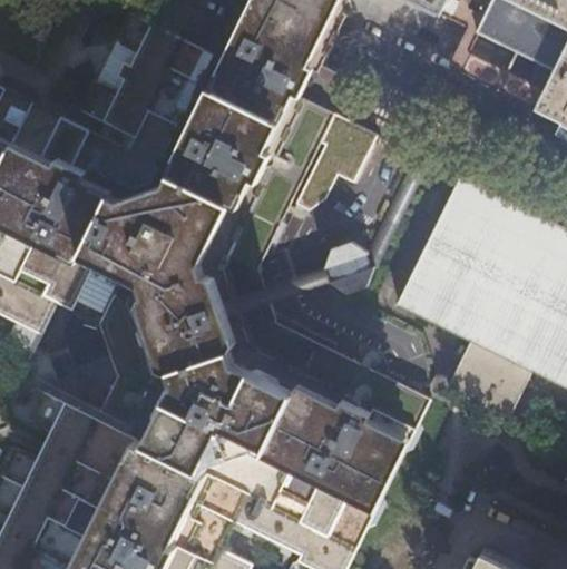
[(251,568),(254,563),(222,548),(236,520),(301,552),(299,558),(313,566),(311,568),(344,568),(364,528),(373,525),(383,504),(380,497),(401,453),(410,450),(420,430),(417,422),(426,404),(429,406),(430,402),(428,401),(428,399),(422,395),(423,392),(401,381),(277,322),(258,266),(334,115),(297,97),(304,84),(311,81),(331,40),(349,3),(346,0),(237,0),(211,54),(127,12),(114,42),(136,52),(129,65),(120,60),(114,75),(123,78),(116,91),(94,81),(79,110),(132,137),(126,149),(0,86),(0,315),(9,320),(0,339),(0,341),(29,355),(55,303),(100,325),(120,375),(99,418),(44,389),(30,417),(56,428),(42,454),(18,442),(0,479),(0,506),(13,512),(0,539),(0,568),(251,568)]
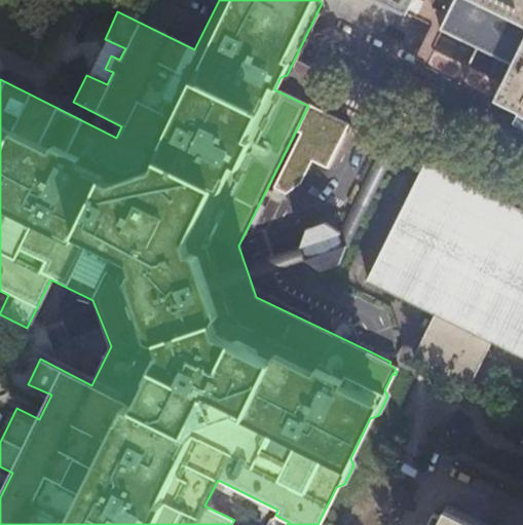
[(374,0),(405,15),(412,0),(374,0)]
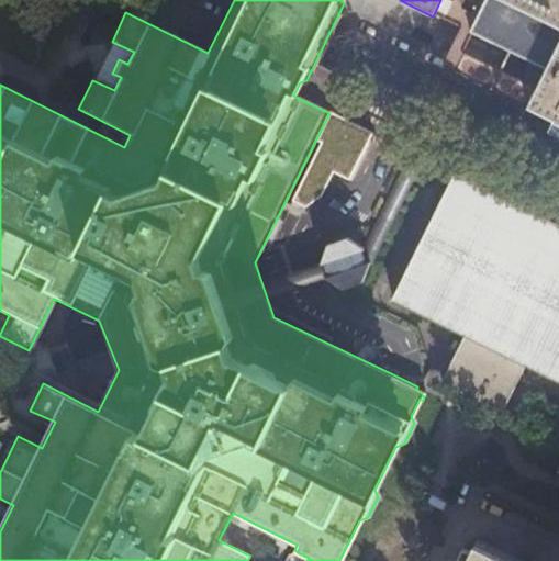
[(440,0),(433,17),(466,33),(481,0),(440,0)]
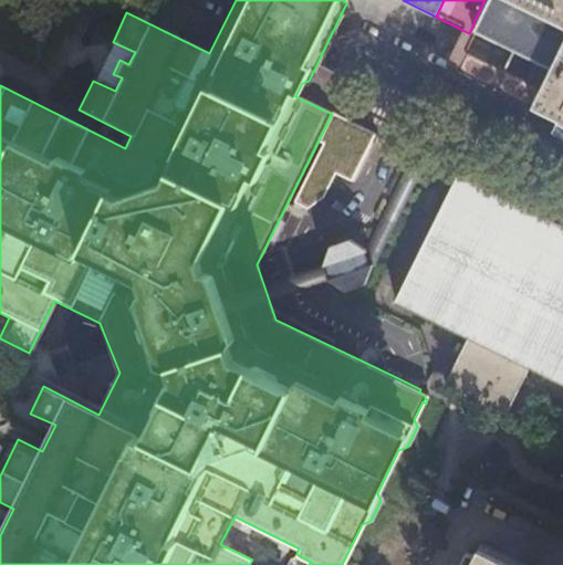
[(562,0),(485,0),(469,33),(548,71),(528,111),(562,127),(562,0)]
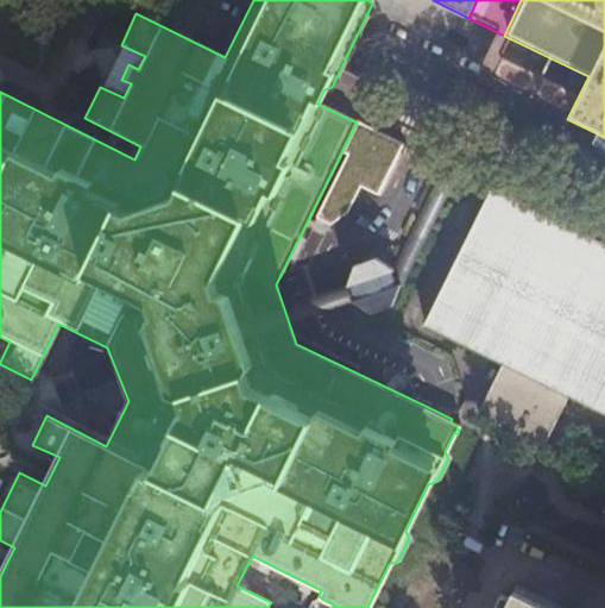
[(604,245),(490,190),(423,323),(502,362),(477,412),(542,445),(567,395),(604,414),(604,245)]
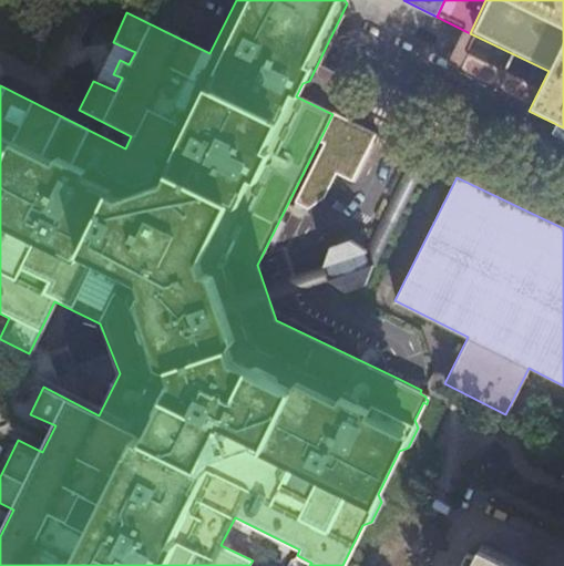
[(519,565),(479,546),(470,565),(519,565)]
